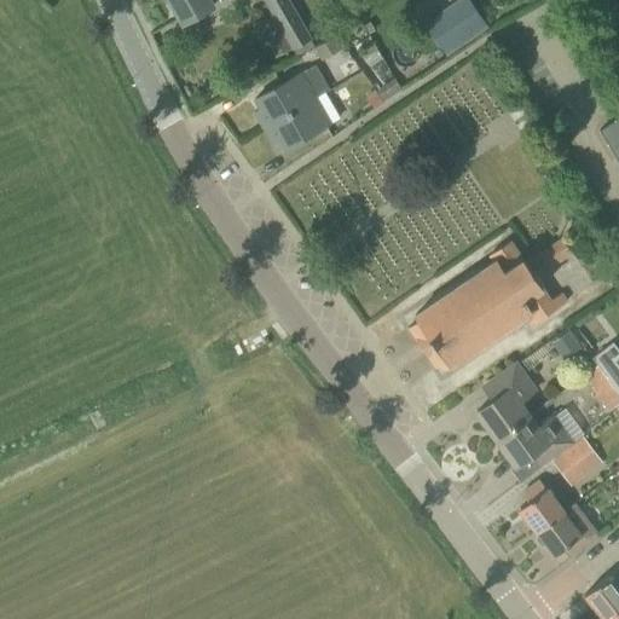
[(169,0),(184,23),(214,5),(210,0),(169,0)]
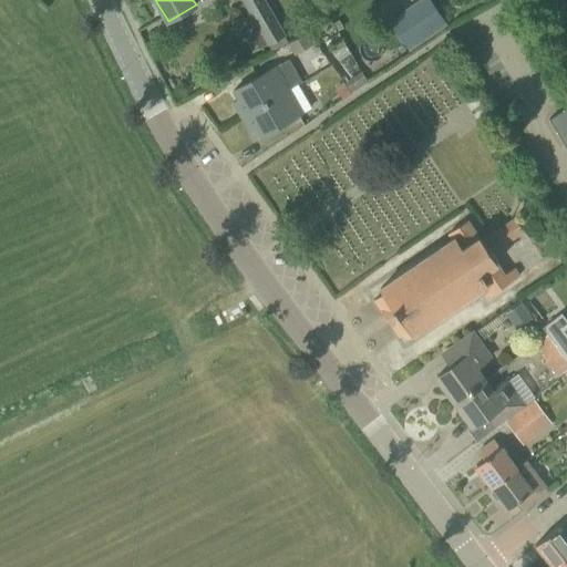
[(244,0),(269,43),(285,34),(265,0),(244,0)]
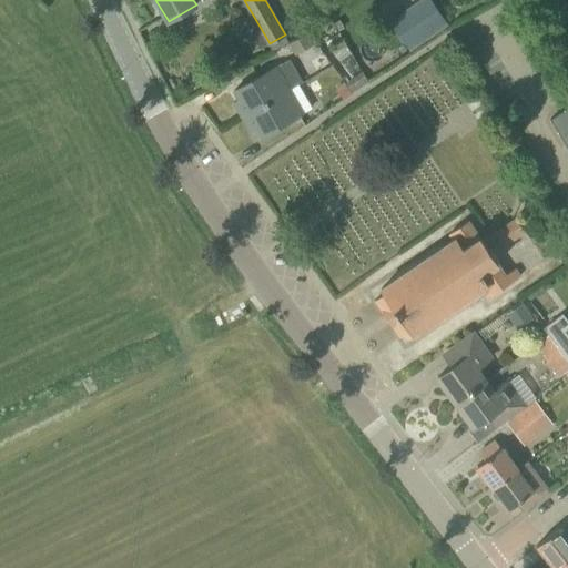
[(432,0),(422,0),(409,8),(418,21),(398,33),(409,50),(448,26),(432,0)]
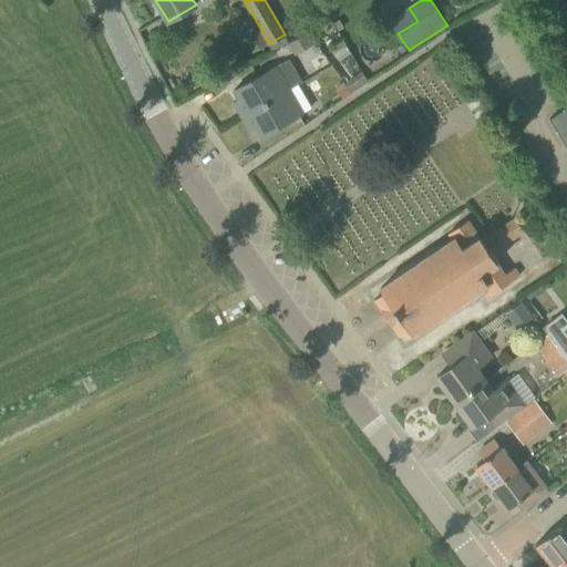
[(234,102),(243,116),(289,90),(276,65),(234,90),(238,99),(234,102)]
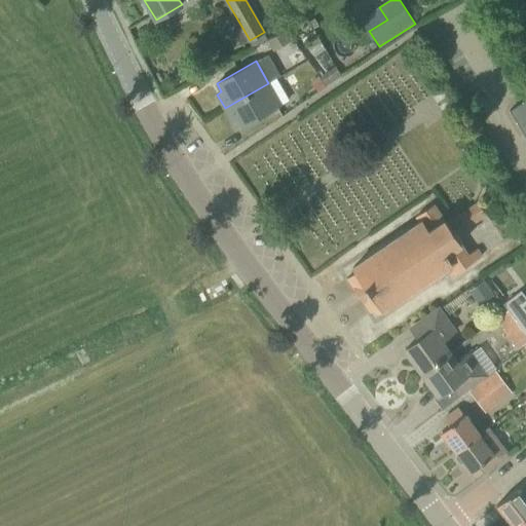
[(268,83),(225,108),(233,121),(237,119),(242,127),(280,105),(268,83)]
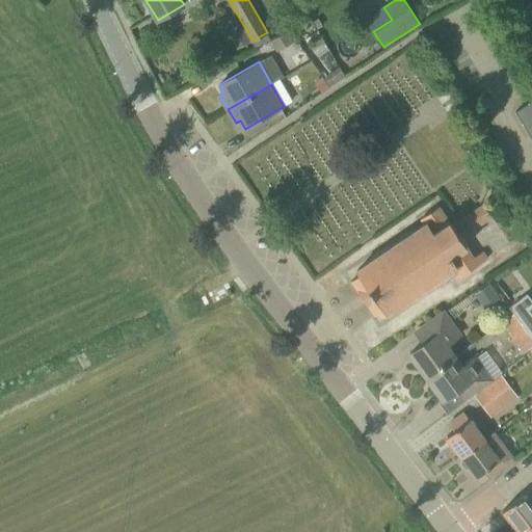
[(531,101),(516,111),(531,137),(531,101)]
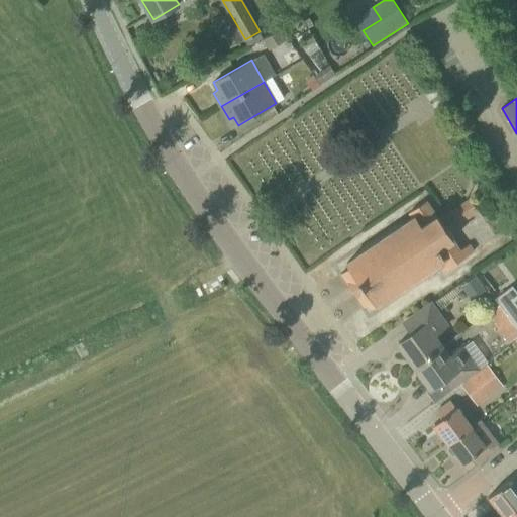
[(470,198),(467,200),(452,210),(460,222),(478,210),(470,198)]
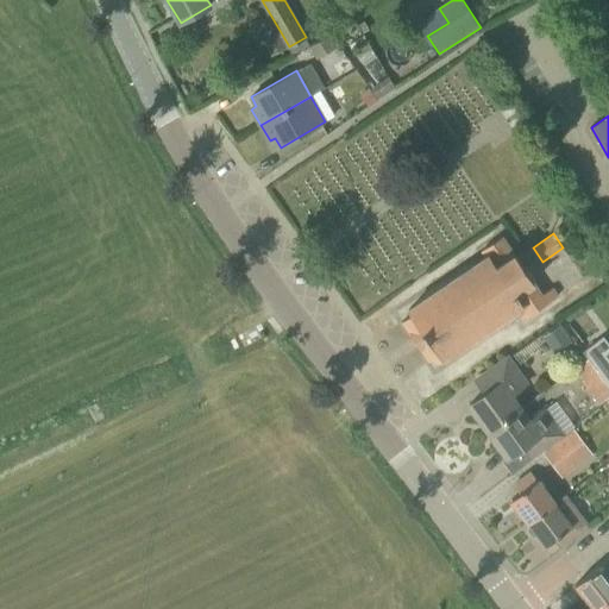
[(412,315),(402,322),(413,338),(424,331),(428,338),(418,345),(429,362),(439,355),(443,359),(521,307),(528,316),(558,296),(552,288),(542,295),(533,282),(534,281),(516,253),(515,255),(502,236),(483,250),(483,251),(484,250),(489,256),(408,309),(412,315)]
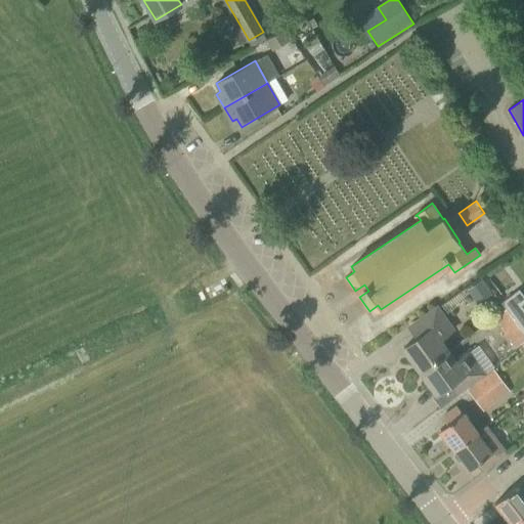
[(483,281),(470,291),(483,309),(496,300),(483,281)]
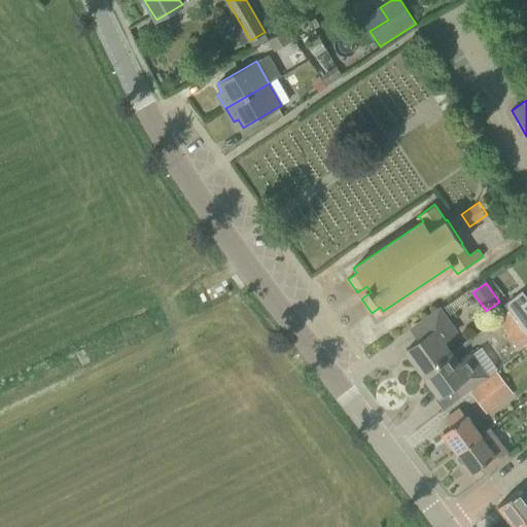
[(503,304),(512,315),(526,336),(526,311),(524,307),(526,304),(526,299),(522,291),(503,304)]
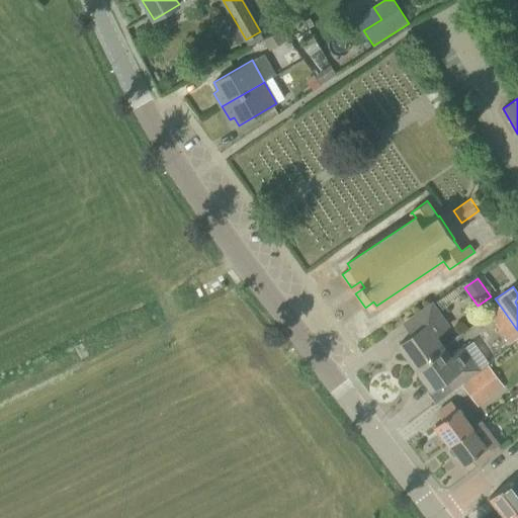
[(432,306),(405,323),(413,334),(400,343),(416,365),(442,346),(434,335),(447,326),(432,306)]
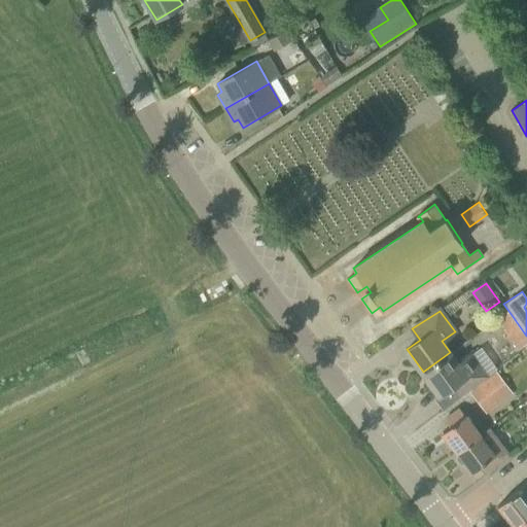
[(450,352),(423,372),(440,395),(453,386),(461,396),(487,376),(471,354),(458,363),(450,352)]
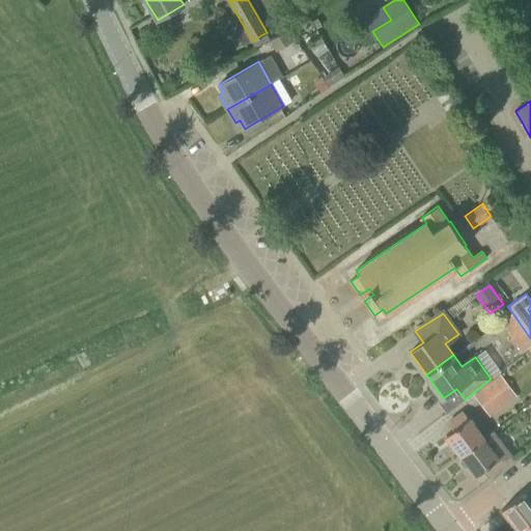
[(490,417),(516,397),(500,374),(473,394),(490,417)]
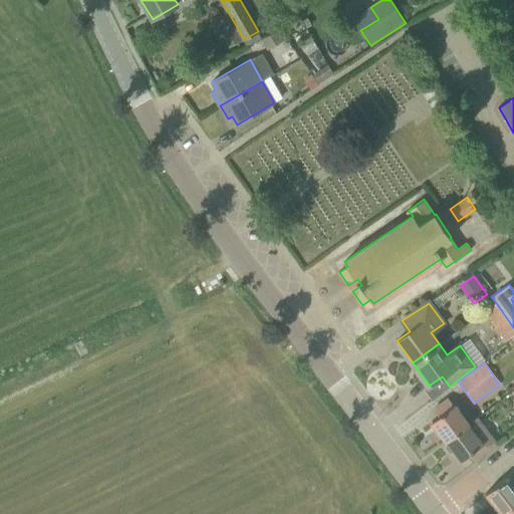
[(432,422),(448,443),(468,425),(449,399),(434,410),(440,416),(432,422)]
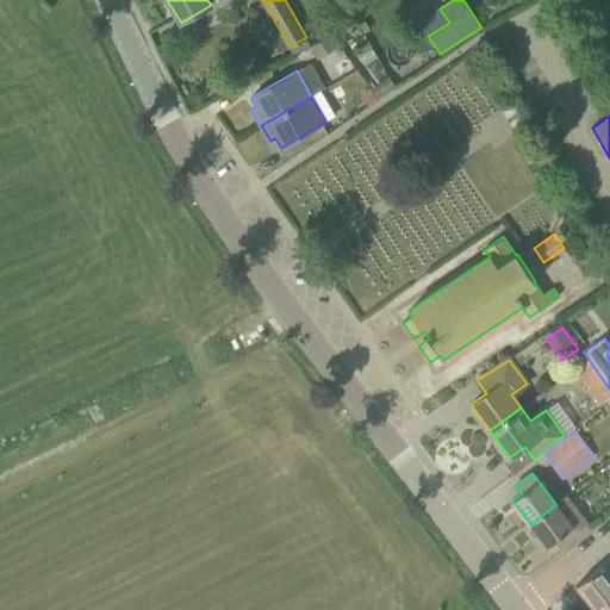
[(562,548),(589,527),(566,497),(555,504),(531,526),(529,527),(529,530),(533,536),(536,537),(539,535),(547,546),(556,540),(562,548)]
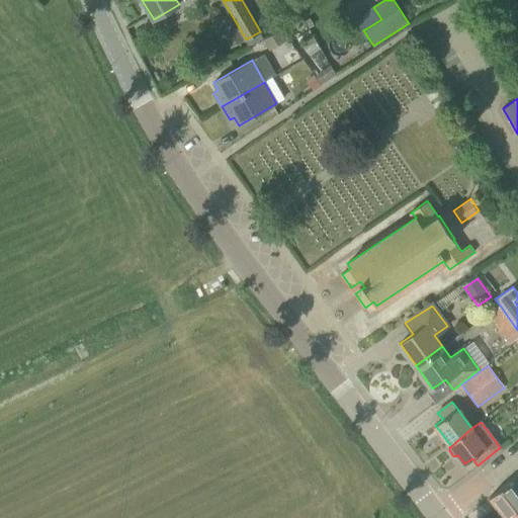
[(517,475),(490,497),(505,517),(506,517),(517,509),(517,475)]
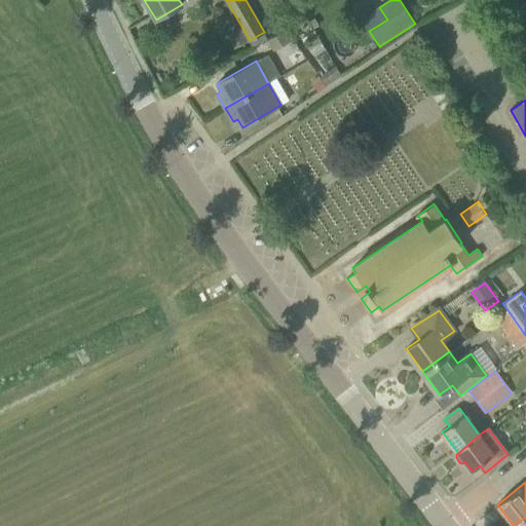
[(525,525),(525,517),(514,525),(525,525)]
